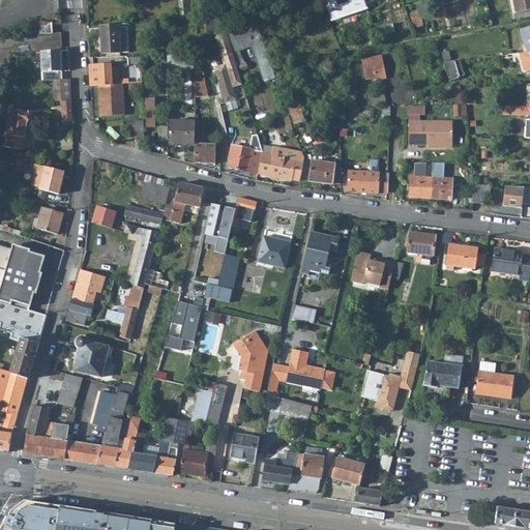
[(188,19),(187,0),(178,0),(180,20),(188,19)]
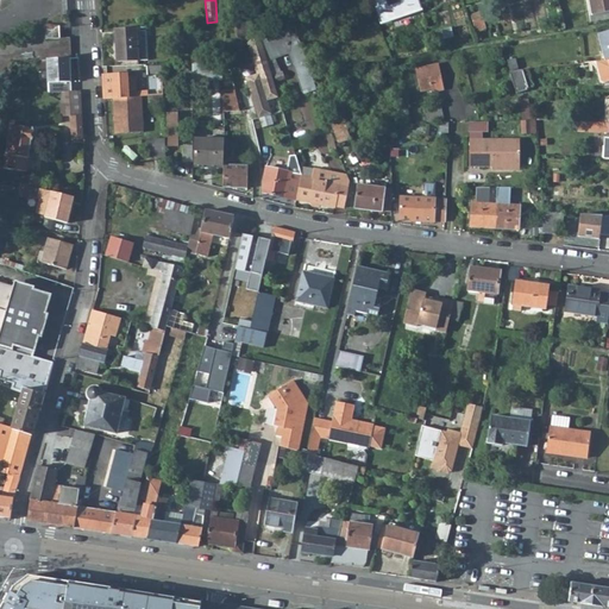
[(370,0),(381,23),(422,8),(419,0),(370,0)]
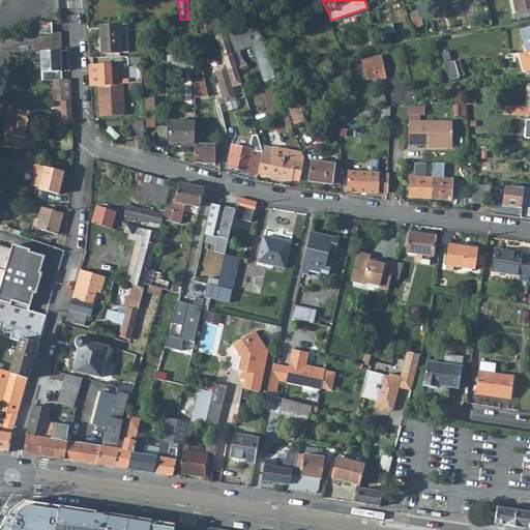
[(529,9),(529,0),(512,0),(516,12),(529,9)]
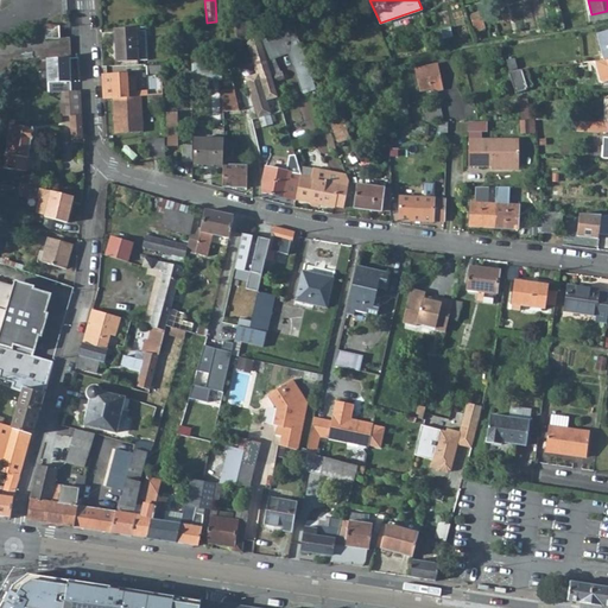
[(486,29),(480,12),(470,16),(475,32),(486,29)]
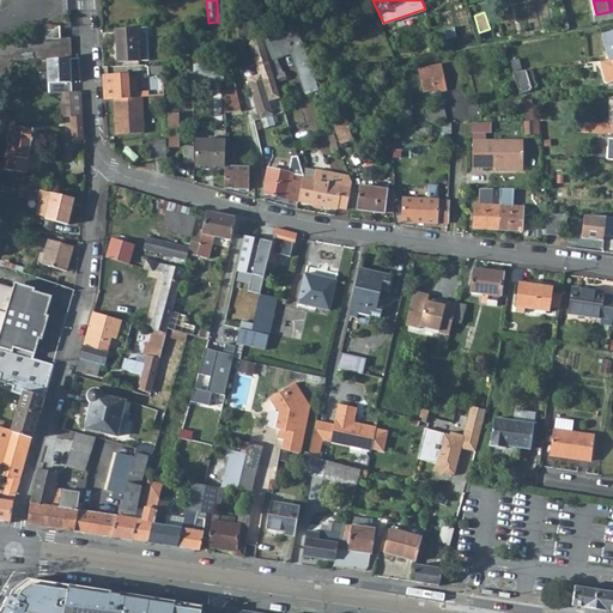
[(315,79),(295,24),(263,35),(271,56),(292,49),(304,83),(315,79)]
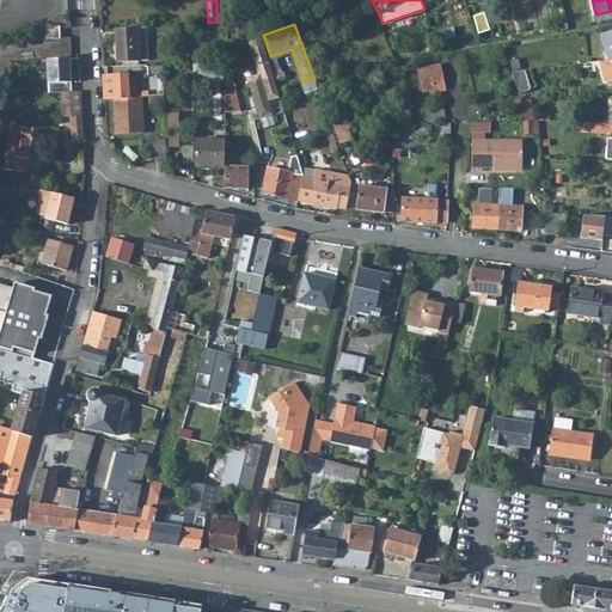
[(46,26),(47,38),(60,38),(60,26),(46,26)]
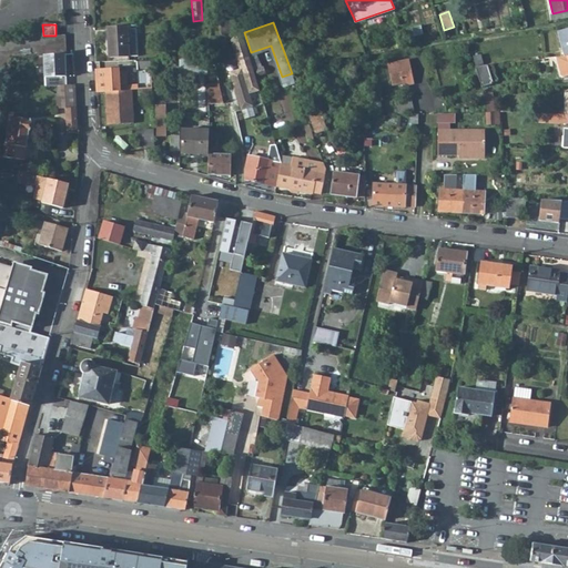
[(138,57),(135,26),(108,27),(108,38),(105,38),(105,50),(109,50),(109,59),(138,57)]
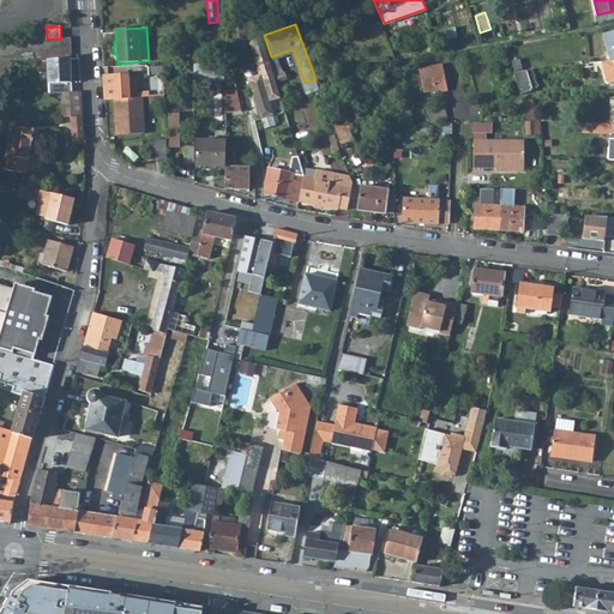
[(455,28),(445,30),(447,40),(457,37),(455,28)]
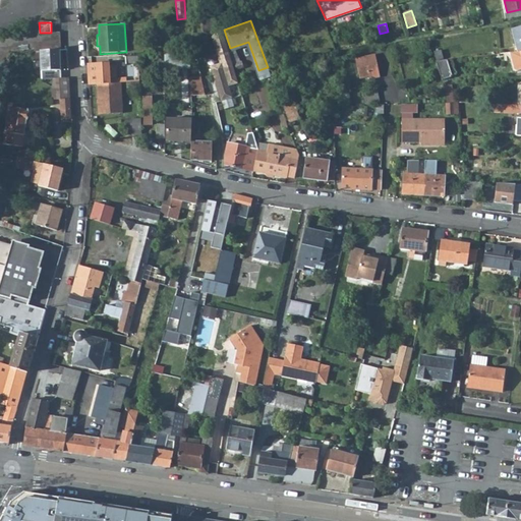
[(518,52),(520,51),(520,50),(520,26),(512,30),(518,52)]
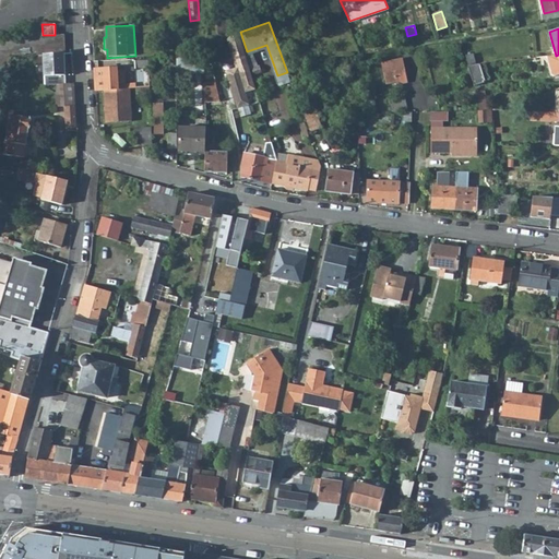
[(245,93),(254,90),(238,33),(237,31),(227,39),(236,69),(225,71),(237,108),(248,105),(245,93)]
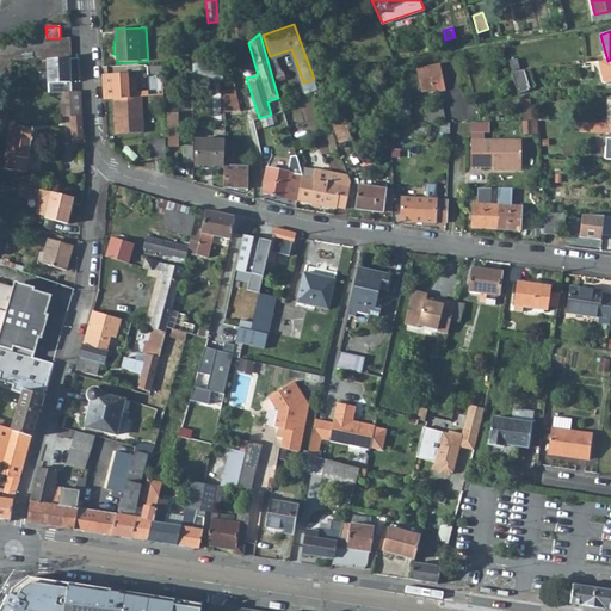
[(236,53),(229,59),(232,69),(242,60),(236,53)]
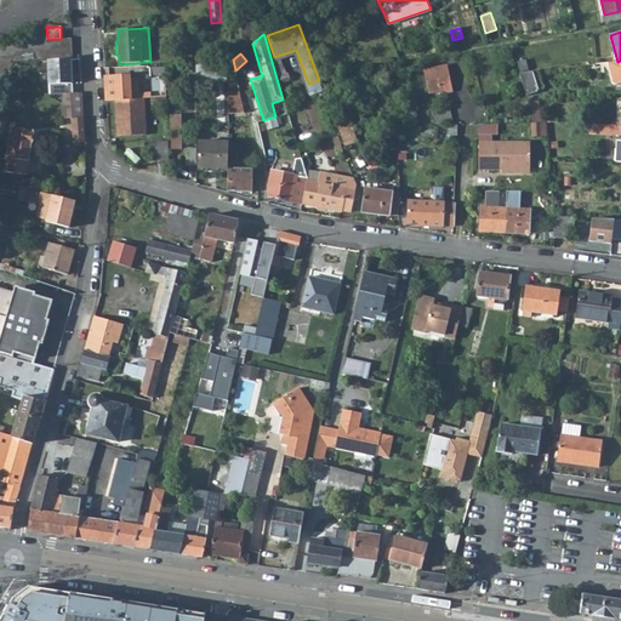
[(49,60),(50,93),(63,93),(72,93),(72,60),(49,60)]
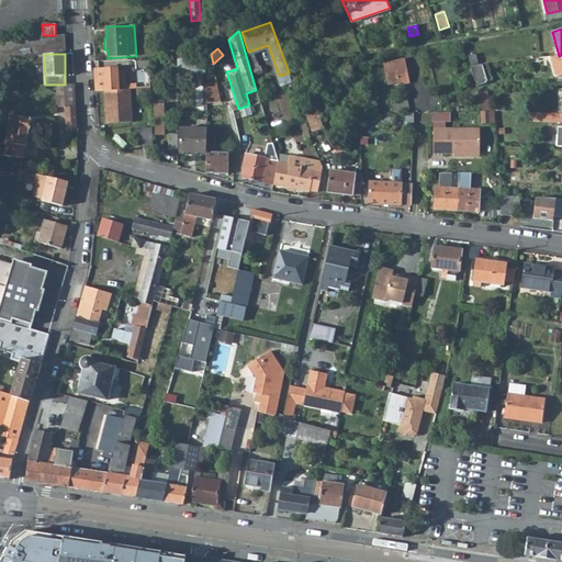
[(470,65),(478,64),(475,54),(468,56),(470,65)]
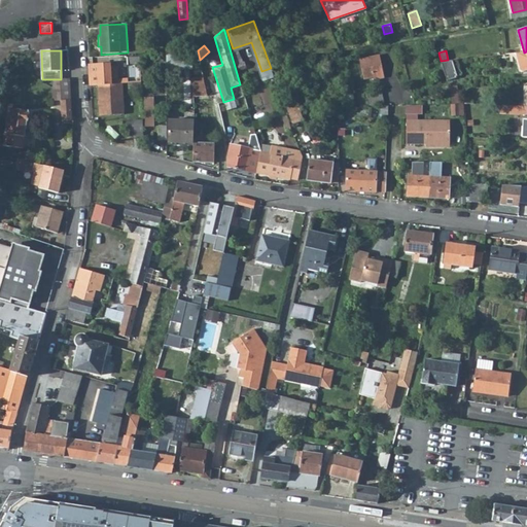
[(526,50),(526,51),(524,53),(516,53),(520,70),(524,72),(526,70),(526,50)]
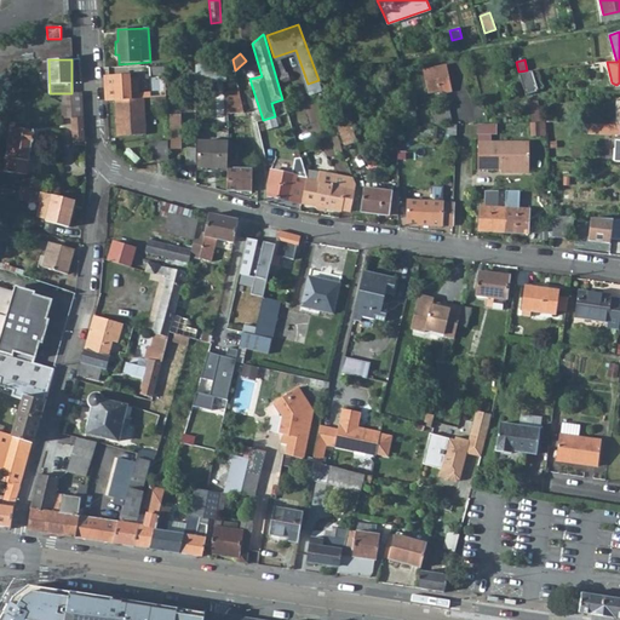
[(195,82),(227,81),(227,62),(195,64),(195,82)]
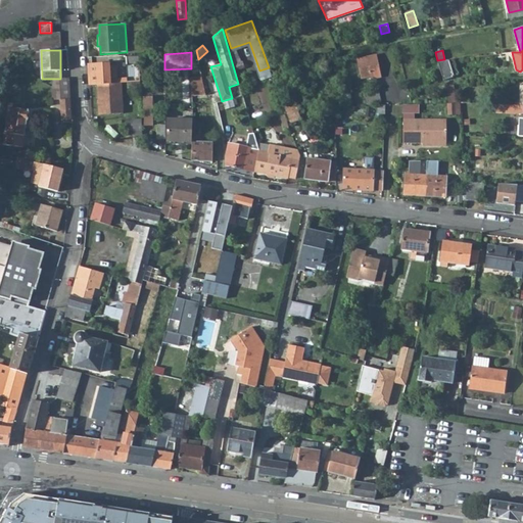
[(381,78),(377,54),(357,58),(362,79),(370,77),(371,80),(381,78)]
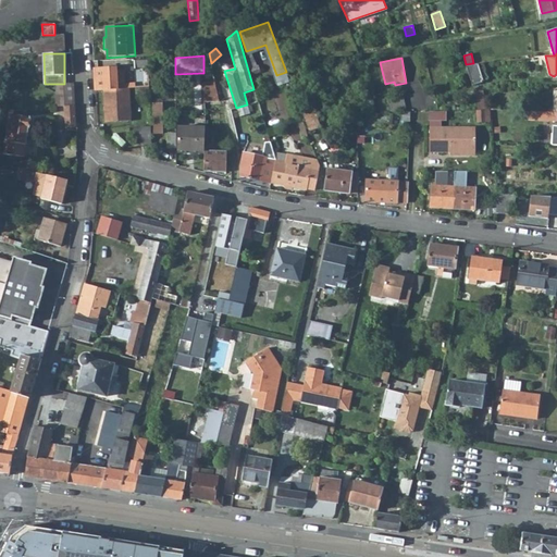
[(148,67),(147,59),(134,60),(134,69),(148,67)]
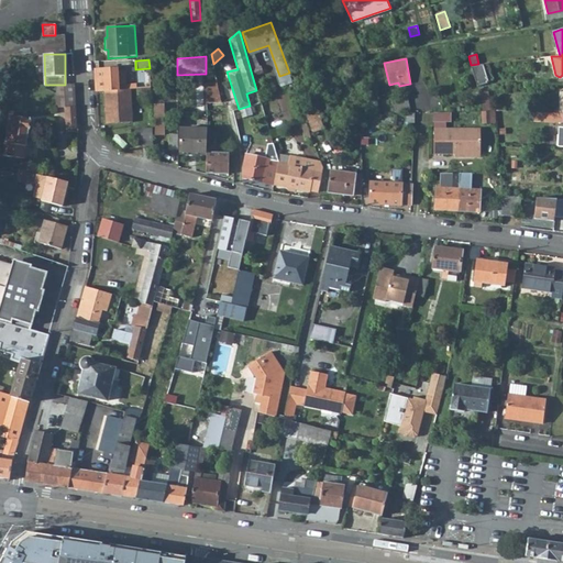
[(488,81),(483,64),(471,65),(478,86),(487,83),(486,81),(488,81)]
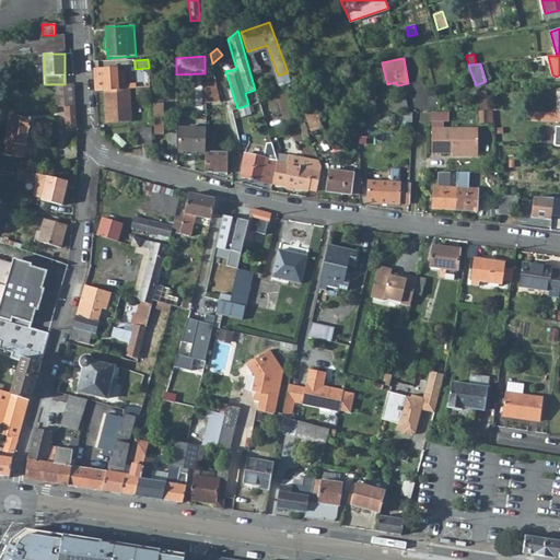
[(94,69),(96,91),(104,91),(130,89),(136,89),(150,88),(150,83),(125,84),(117,85),(117,71),(116,68),(94,69)]
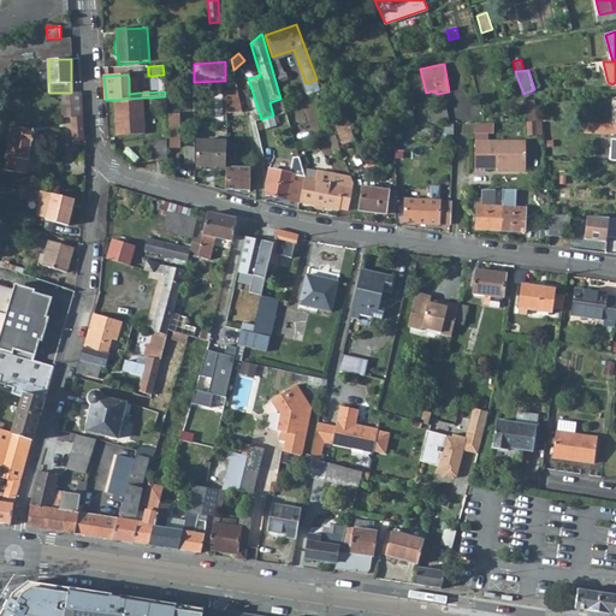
[(229,90),(227,113),(243,112),(237,90),(229,90)]
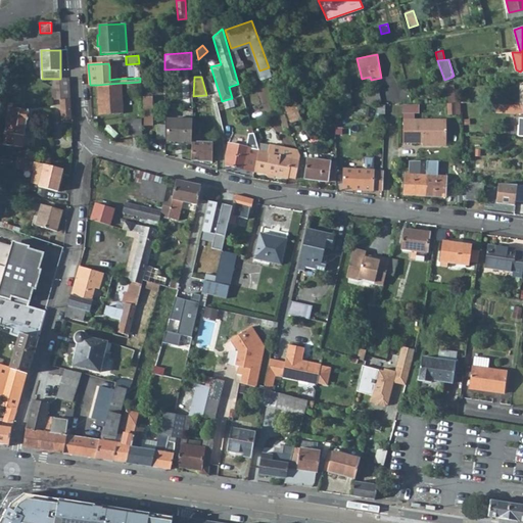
[(53,79),(52,100),(60,99),(69,99),(68,78),(60,79),(53,79)]
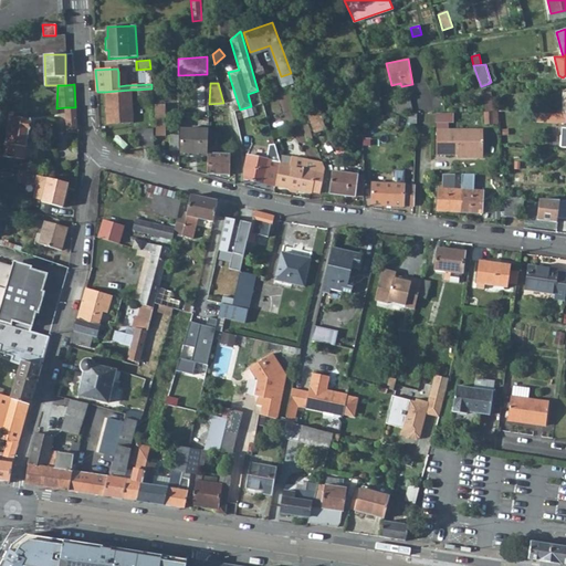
[(132,90),(105,92),(106,125),(133,123),(132,90)]
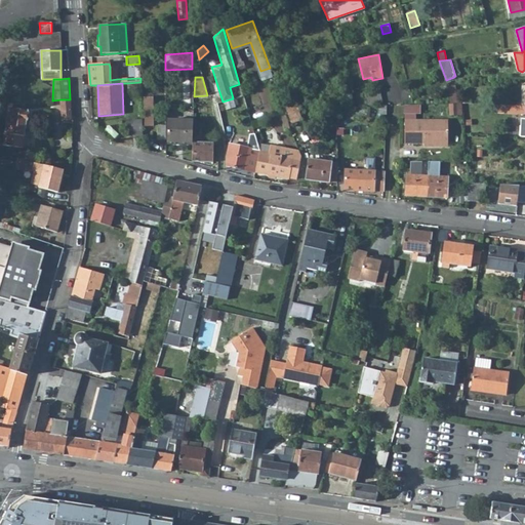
[(340,89),(342,106),(351,105),(349,87),(340,89)]
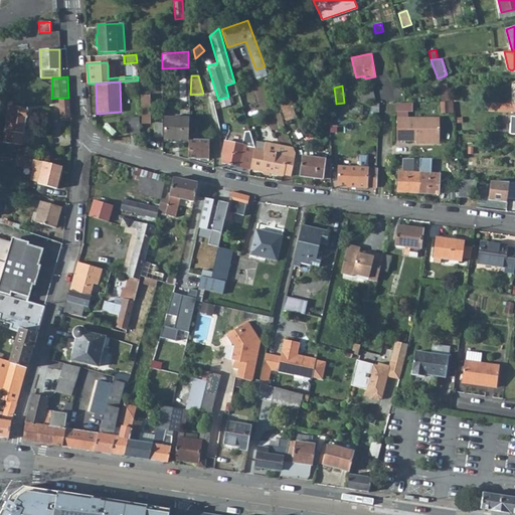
[(361,104),(375,101),(374,99),(372,88),(358,91),(361,104)]
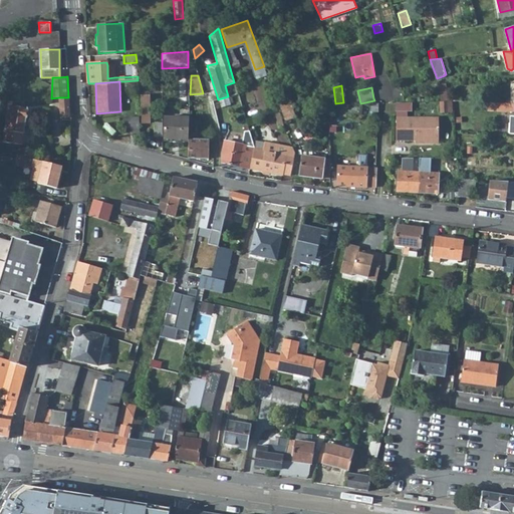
[(278,98),(288,95),(286,89),(276,92),(278,98)]
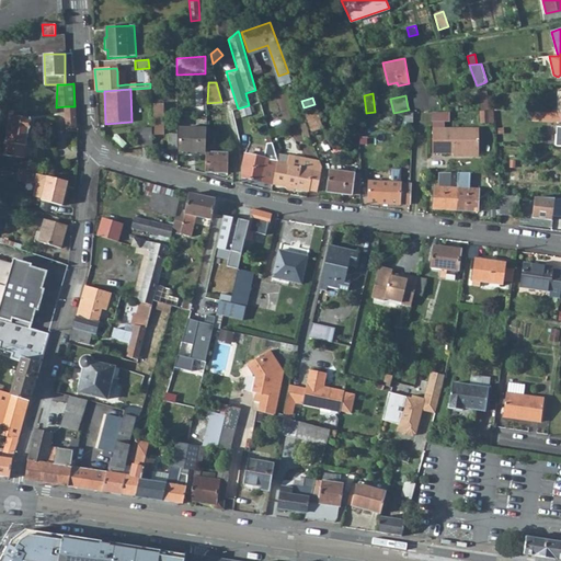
[(487,99),(480,101),(481,111),(489,110),(487,99)]
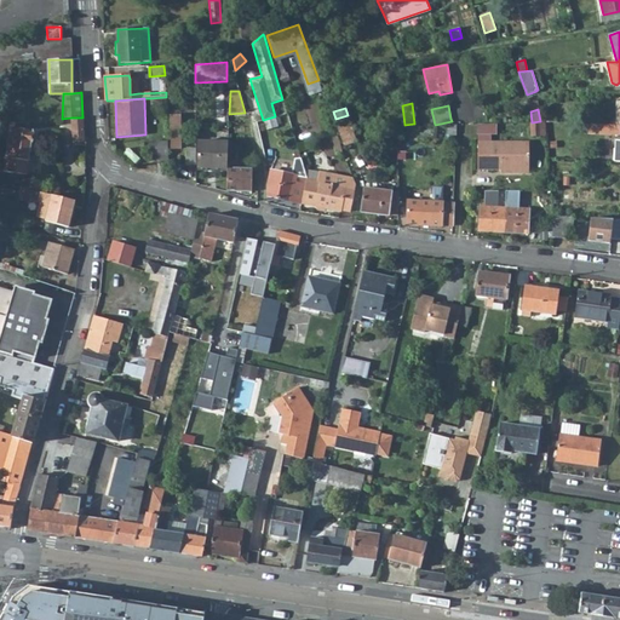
[(170,114),(170,148),(181,148),(181,114),(170,114)]
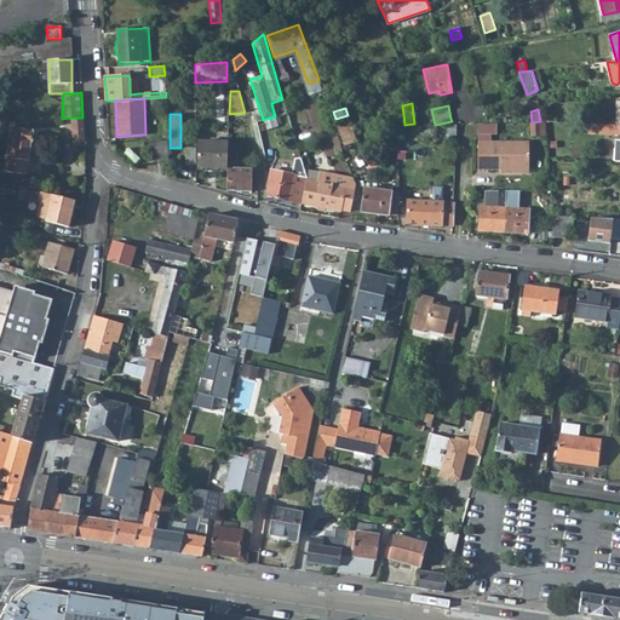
[(357,142),(348,115),(336,119),(336,120),(345,145),(357,142)]
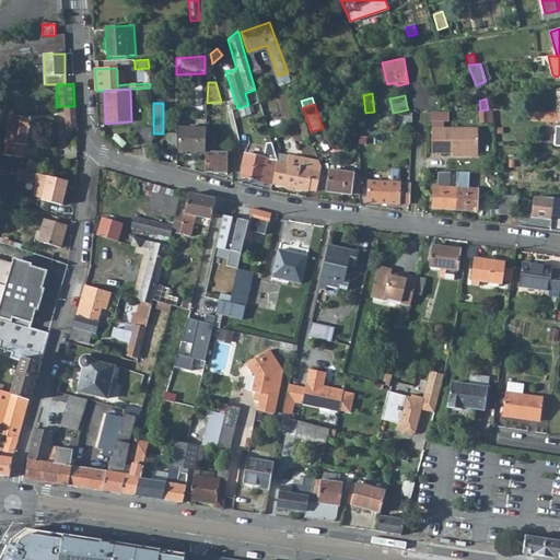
[(65,106),(66,131),(77,130),(74,106),(65,106)]
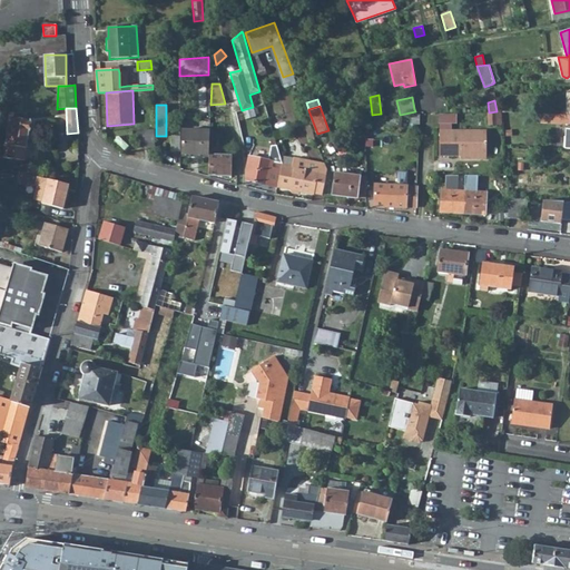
[(253,108),(244,110),(245,118),(255,116),(253,108)]
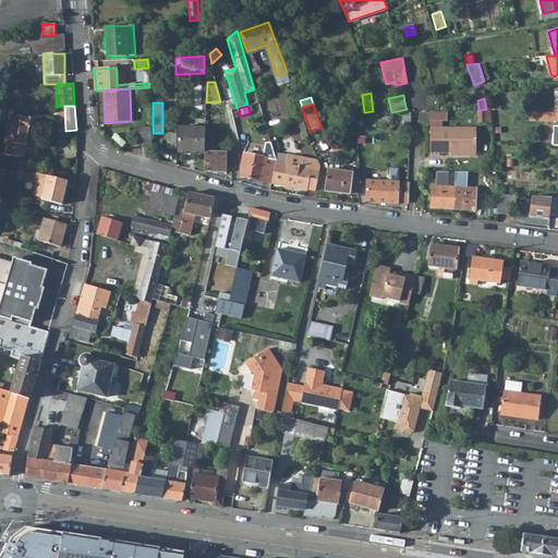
[(477,110),(478,114),(486,114),(486,122),(492,121),(490,110),(477,110)]
